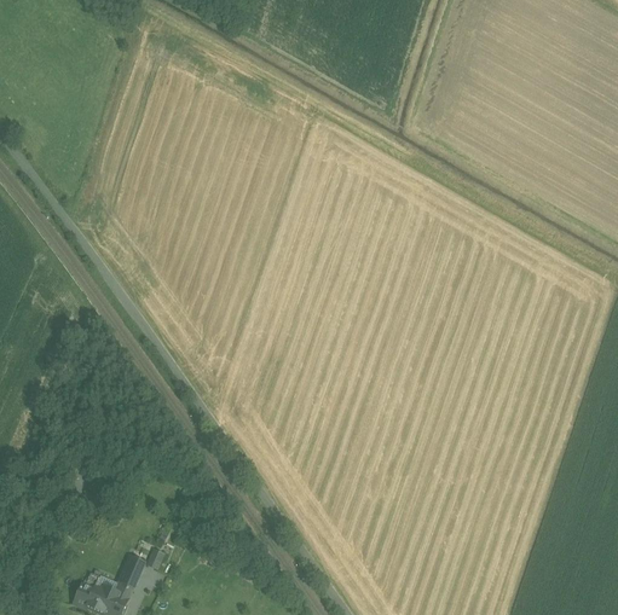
[(61,533),(74,538),(80,524),(67,518),(61,533)]
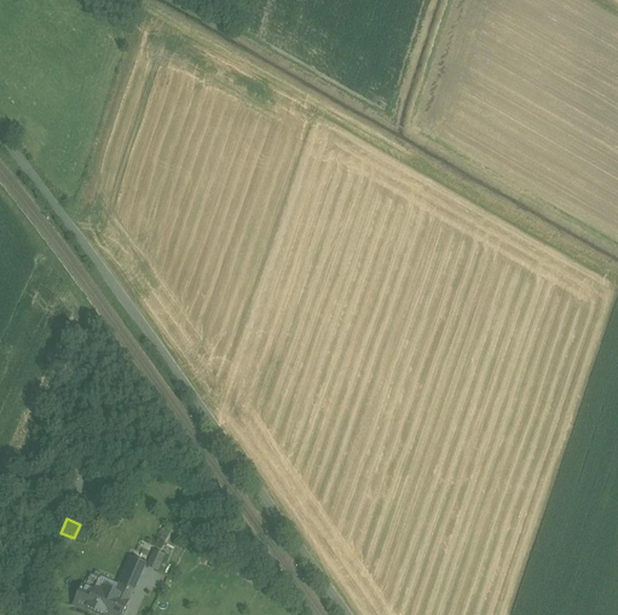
[(234,533),(223,543),(226,547),(238,539),(234,533)]
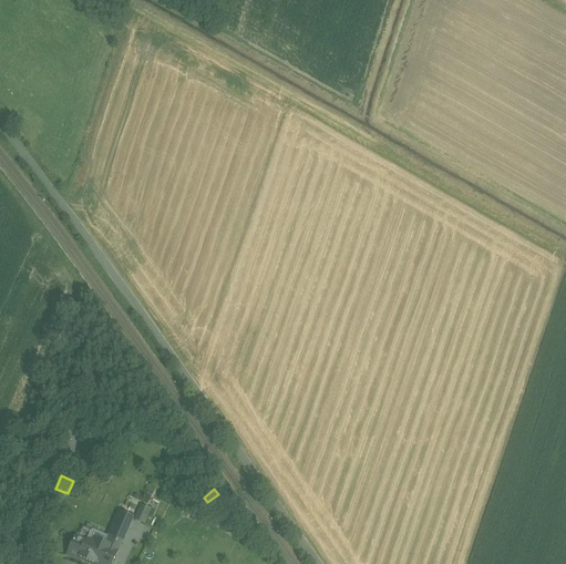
[(142,500),(135,515),(147,520),(153,504),(142,500)]
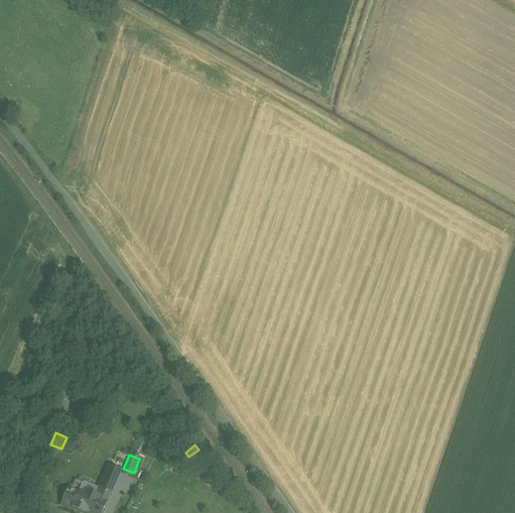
[(108,463),(99,484),(101,485),(97,494),(107,499),(120,469),(108,463)]
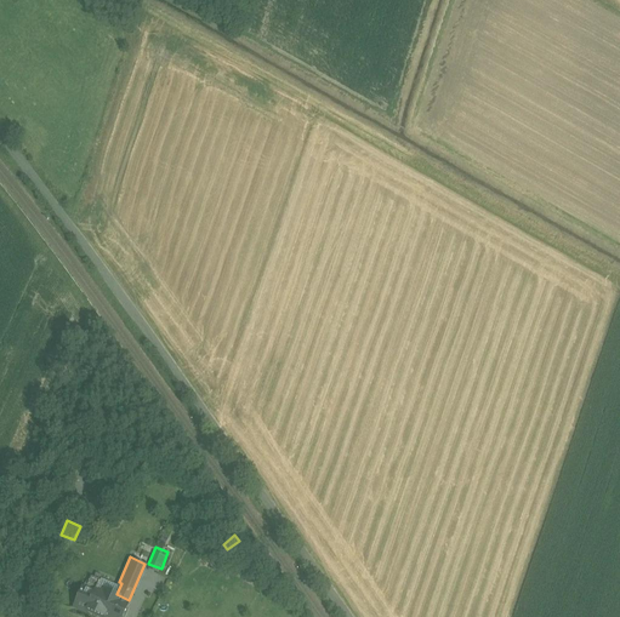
[(117,594),(96,586),(100,580),(91,575),(86,586),(81,584),(73,604),(86,610),(86,609),(107,616),(120,616),(129,600),(117,594)]
